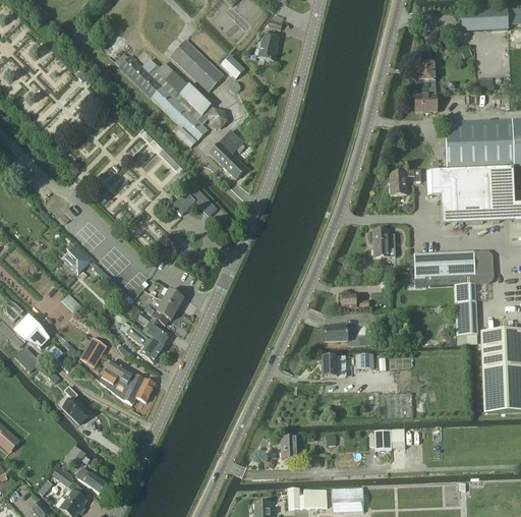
[(461,9),(462,30),(508,29),(507,8),(461,9)]
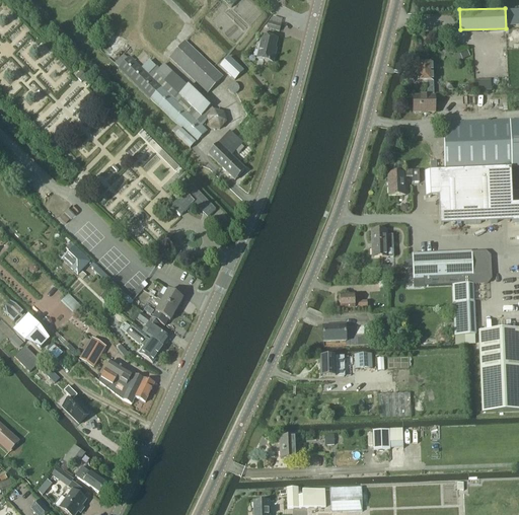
[(269,18),(267,25),(280,28),(282,22),(269,18)]
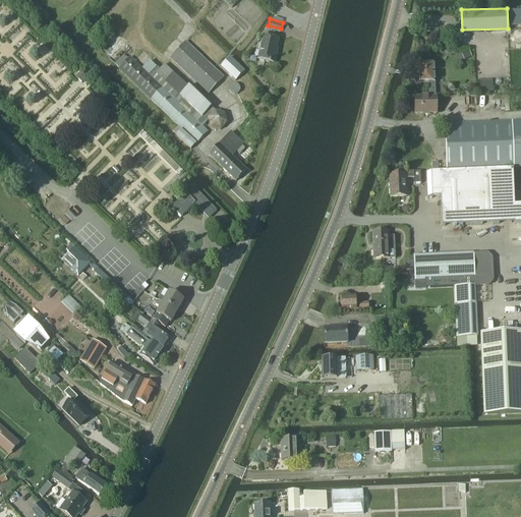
[(274,59),(277,51),(278,45),(277,45),(279,37),(264,33),(258,56),(274,59)]
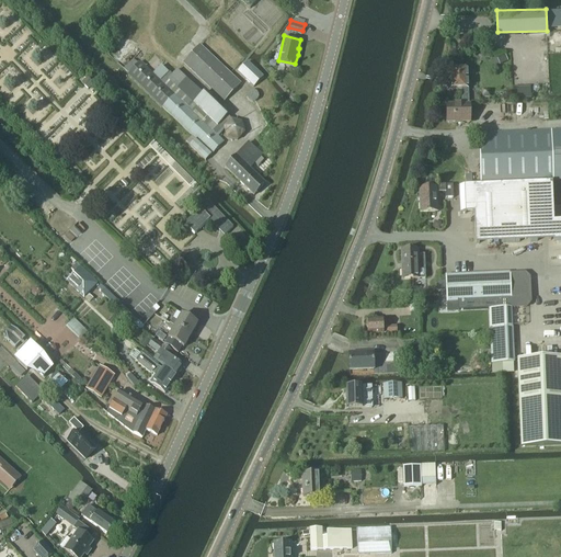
[(224,98),(241,79),(201,41),(184,59),(224,98)]
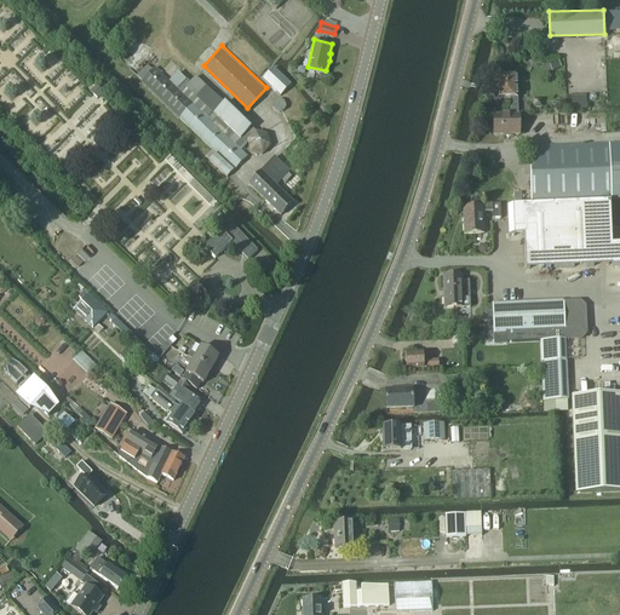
[(228,173),(229,172),(234,166),(247,153),(242,147),(247,139),(247,136),(256,127),(252,124),(225,98),(224,99),(195,74),(190,79),(187,75),(187,76),(178,68),(170,78),(155,63),(153,65),(148,61),(137,72),(142,76),(142,78),(179,114),(217,149),(210,156),(228,173)]
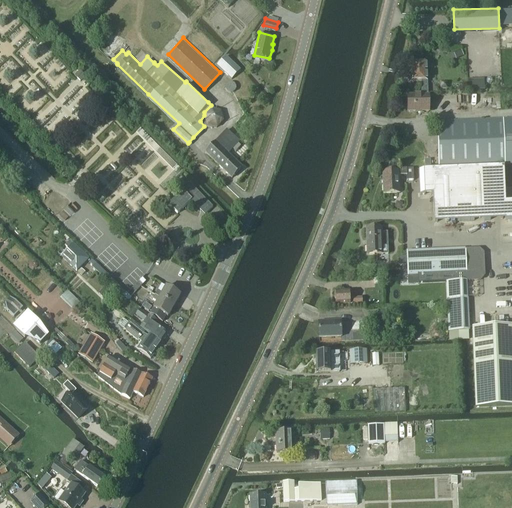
[(232,75),(240,67),(226,53),(217,62),(232,75)]
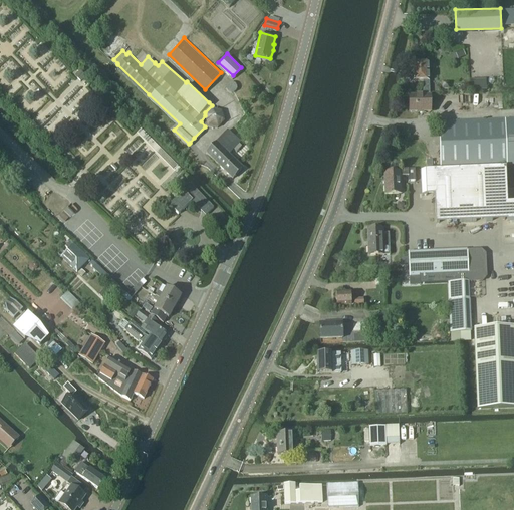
[(429,59),(412,59),(413,78),(423,78),(424,90),(430,90),(429,78),(430,78),(429,59)]
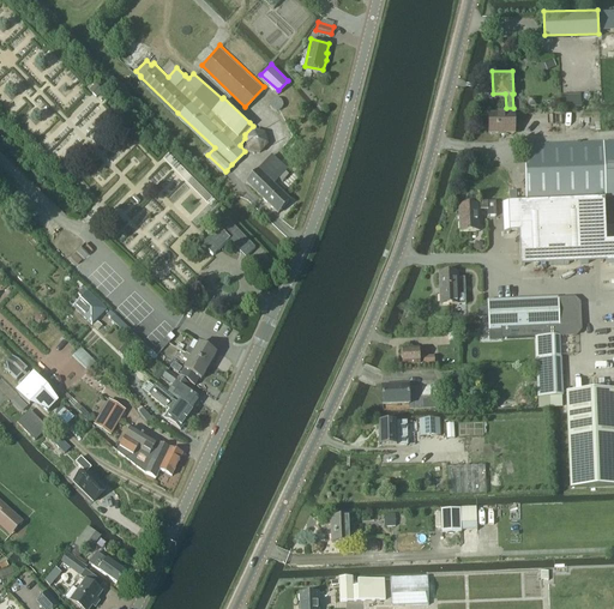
[(489,131),(501,131),(515,131),(515,112),(489,112),(489,131)]
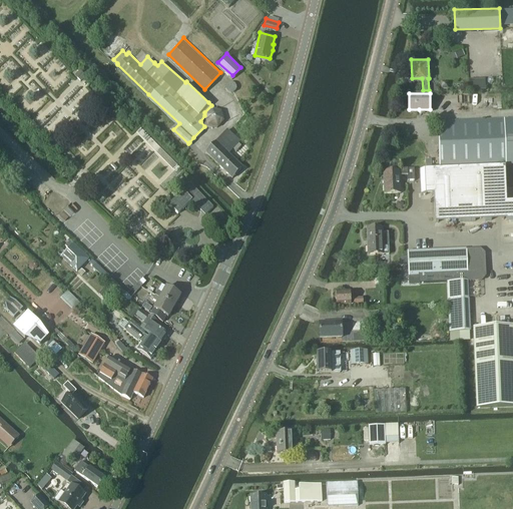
[(204,115),(207,123),(217,125),(225,117),(222,107),(212,104),(211,105),(204,112),(204,115)]
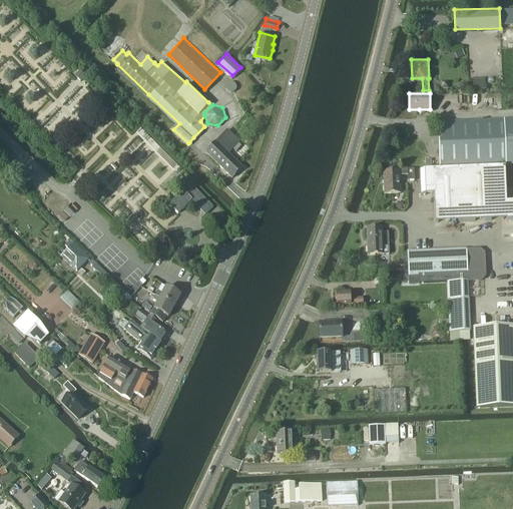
[(439,162),(506,160),(512,160),(512,115),(505,116),(438,118),(439,162)]
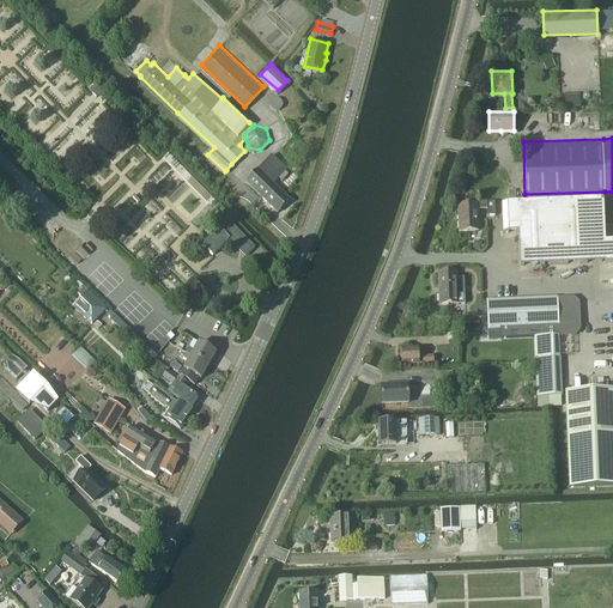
[(278,210),(290,196),(273,180),(286,165),(271,152),(246,178),(278,210)]
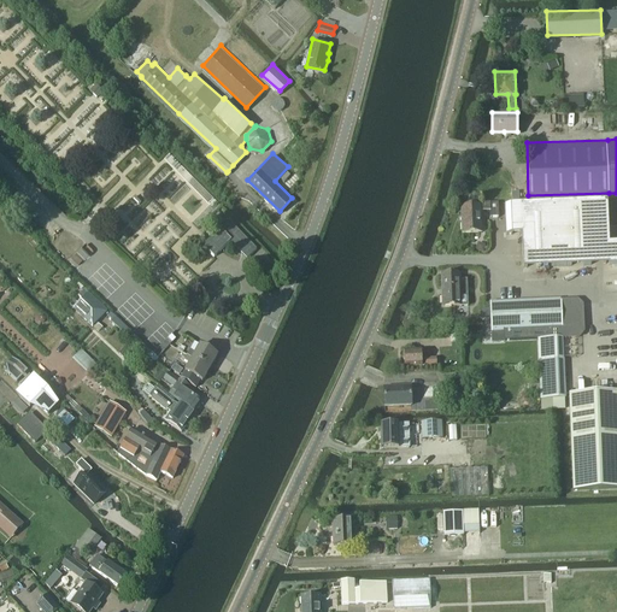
[(607,196),(505,201),(506,230),(522,230),(523,263),(592,260),(609,259),(609,262),(616,260),(616,237),(609,239),(607,196)]
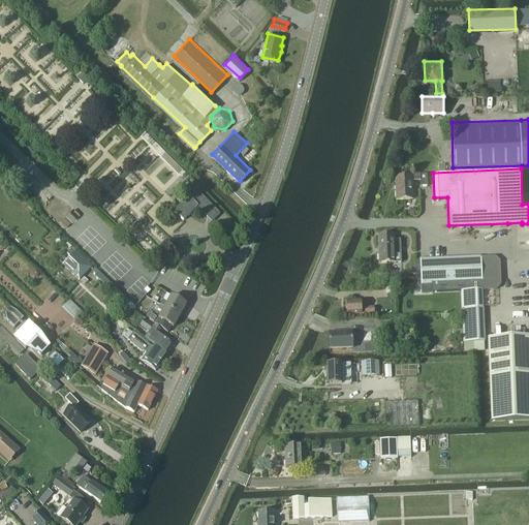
[(413,196),(412,178),(412,173),(396,174),(397,197),(413,196)]
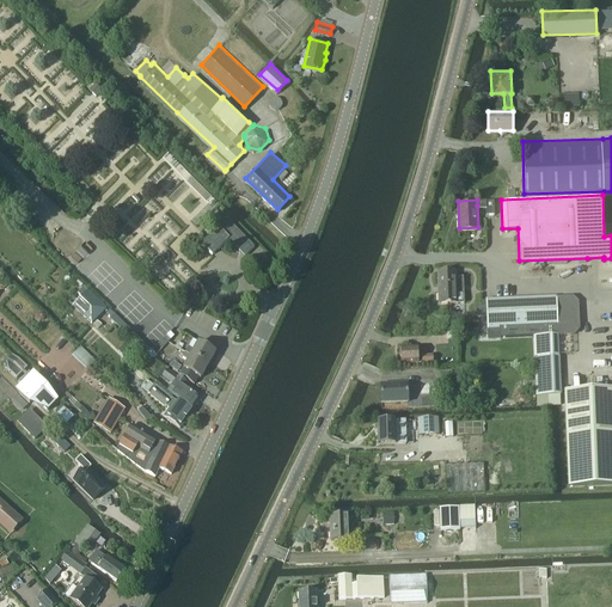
[(255,244),(220,208),(210,218),(218,225),(202,240),(213,251),(228,235),(245,253),(255,244)]
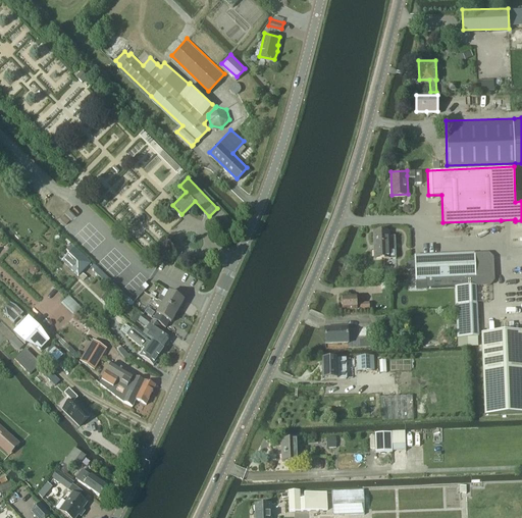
[(374,257),(396,256),(396,246),(395,234),(388,234),(388,229),(373,229),(374,257)]
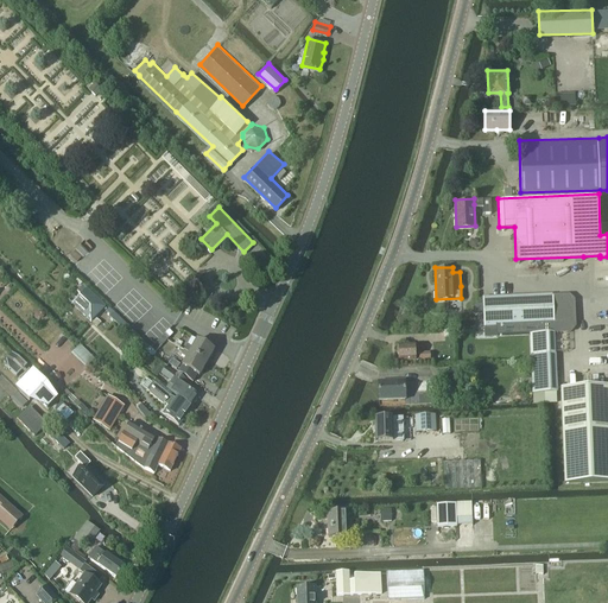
[(552,292),(483,294),(485,323),(540,321),(540,330),(553,330),(556,329),(556,330),(571,329),(576,323),(575,297),(570,291),(552,292)]
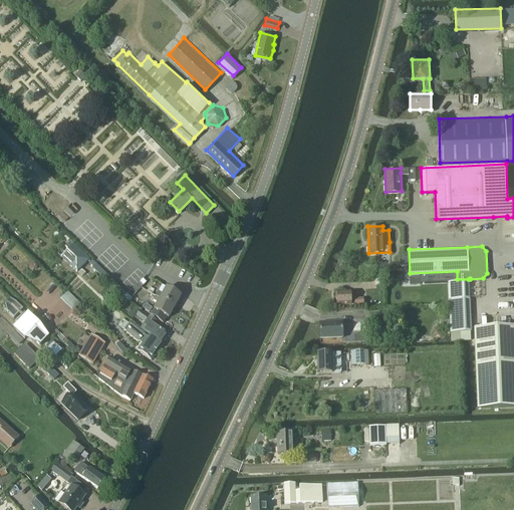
[(28,275),(32,275),(33,270),(27,265),(23,265),(22,269),(28,275)]
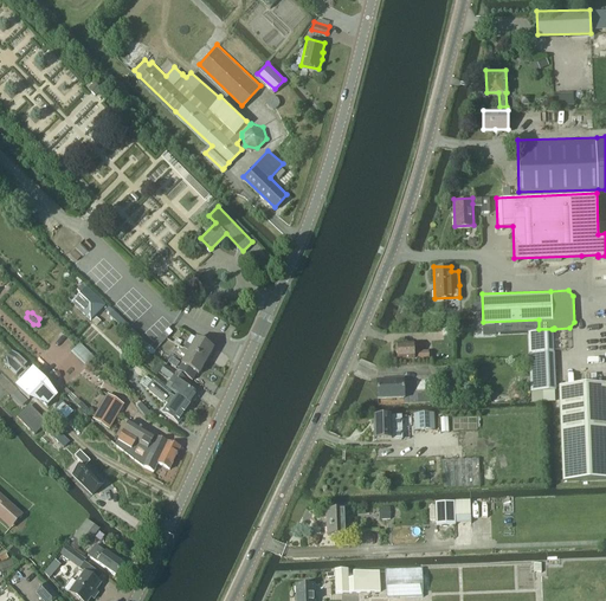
[(539,329),(529,329),(532,388),(532,396),(553,396),(554,396),(554,387),(552,329),(539,329)]
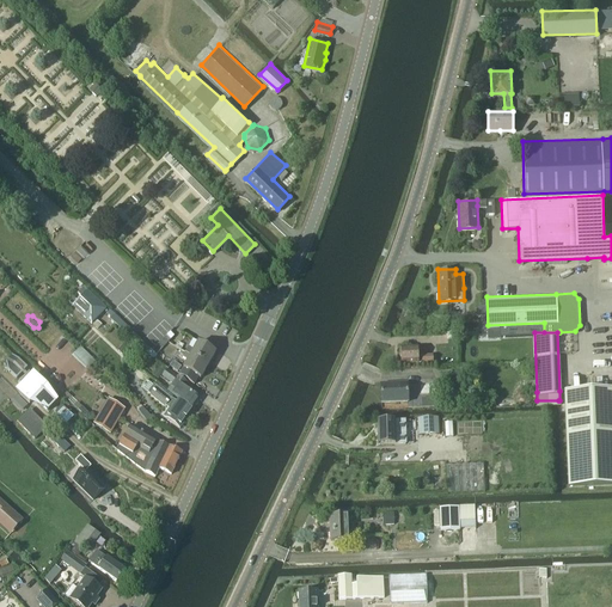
[(166,333),(152,347),(157,351),(170,337),(166,333)]
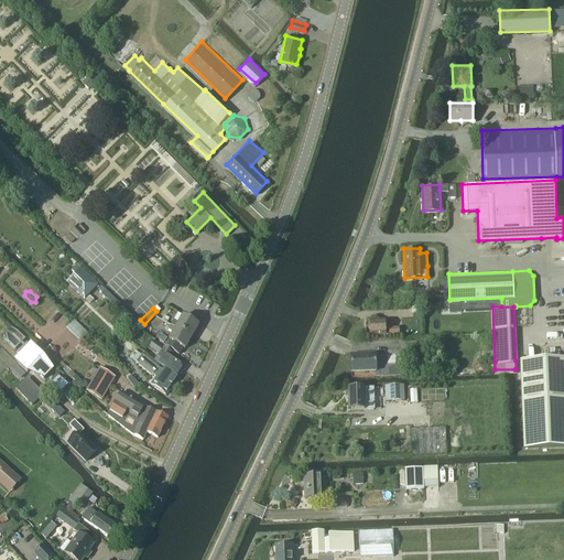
[(176,324),(192,333),(199,321),(183,312),(179,320),(174,316),(172,321),(176,324)]
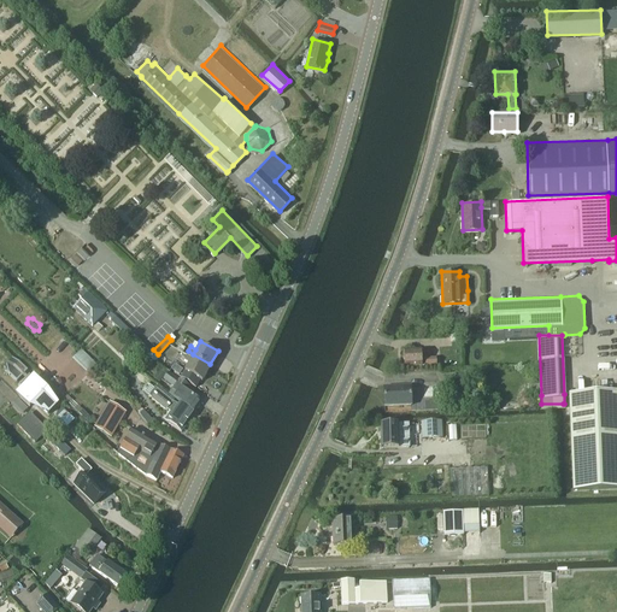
[(81,348),(74,354),(88,369),(95,362),(95,360),(84,348),(82,346),(81,348)]
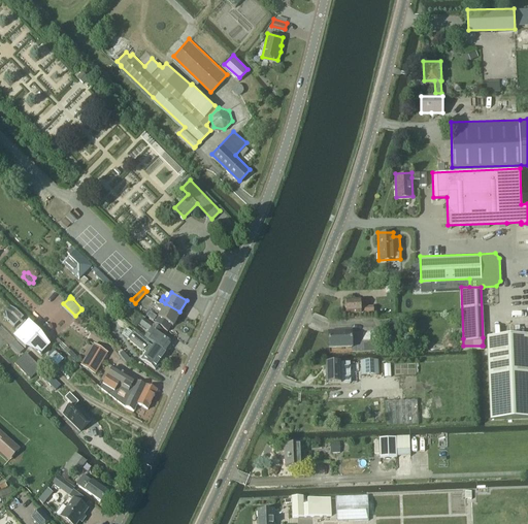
[(361,303),(361,296),(345,297),(345,299),(345,300),(345,303),(345,304),(347,312),(352,312),(361,310),(361,312),(363,310),(374,310),(373,302),(363,303),(361,303)]
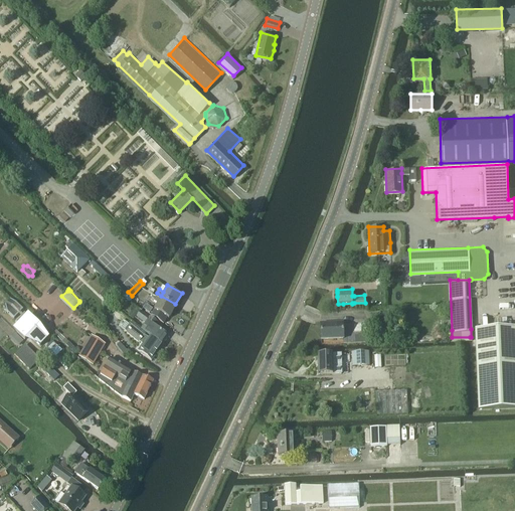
[(10,295),(6,300),(7,309),(12,314),(14,316),(23,307),(20,304),(10,295)]
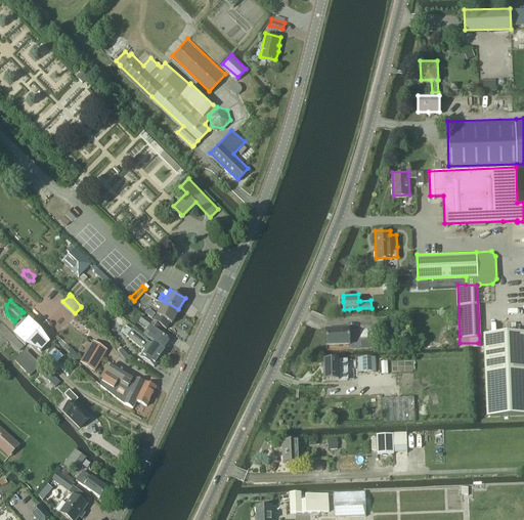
[(172,320),(178,309),(164,301),(158,312),(160,314),(159,316),(167,325),(170,319),(172,320)]
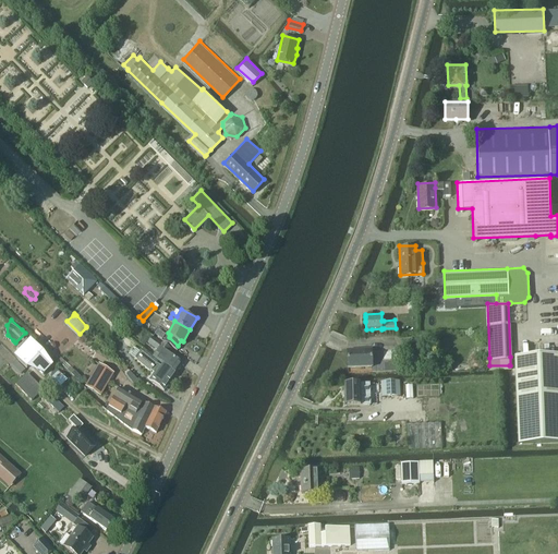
[(162,336),(166,330),(158,326),(155,330),(162,336)]
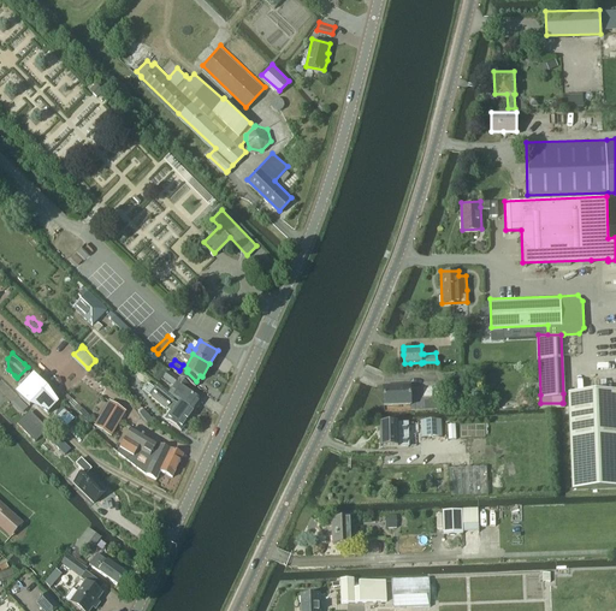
[(169,390),(181,398),(195,408),(202,398),(185,386),(189,381),(179,374),(169,367),(163,374),(173,383),(169,390)]
